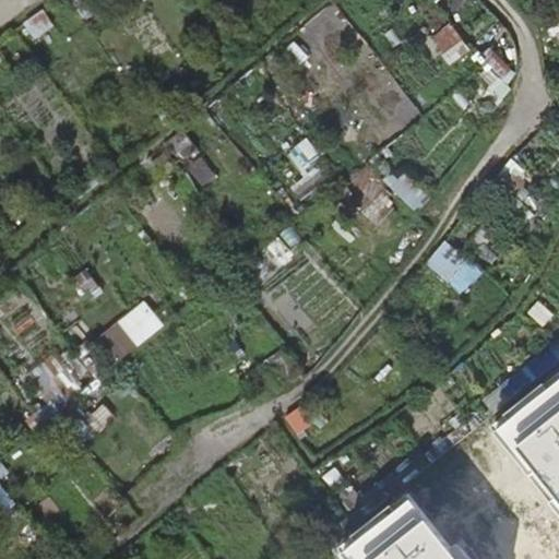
[(450,22),(430,38),(452,64),(473,48),(450,22)]
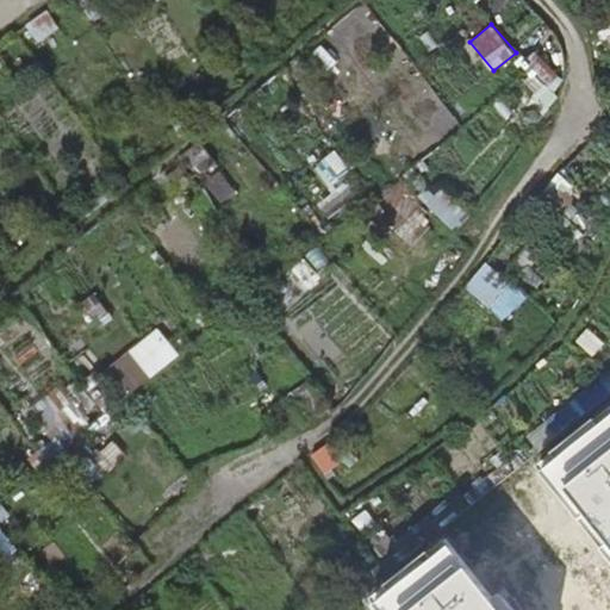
[(311,163),(330,205),(360,192),(341,150),(311,163)]
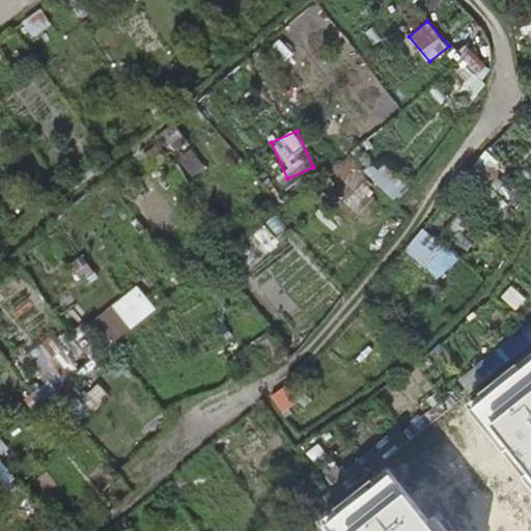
[(355,175),(334,194),(357,220),(378,200),(355,175)]
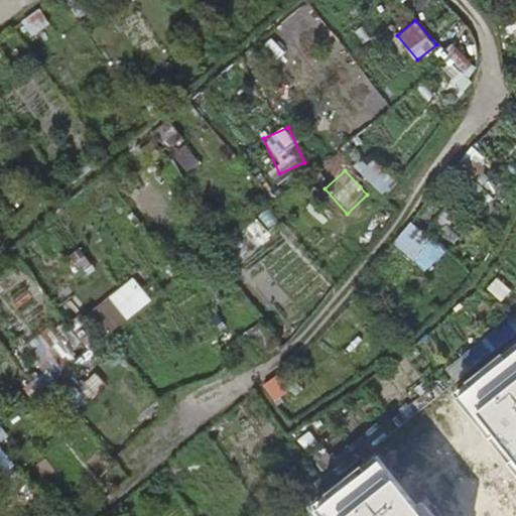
[(429,273),(447,251),(412,221),(393,242),(429,273)]
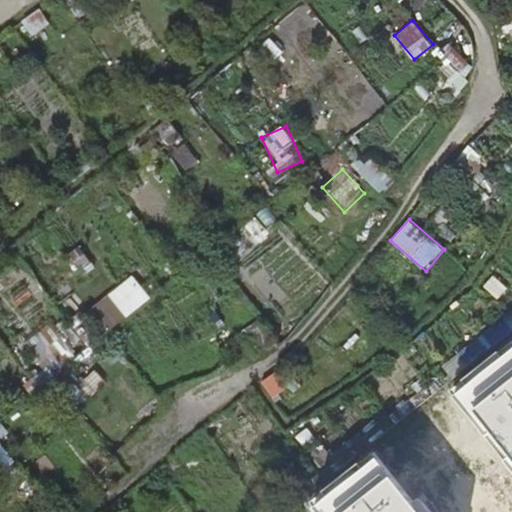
[(89,307),(108,331),(152,298),(133,274),(89,307)]
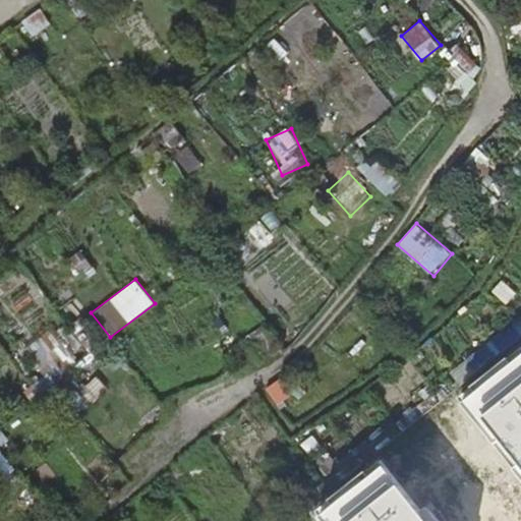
[(520,354),(466,398),(520,467),(520,354)]
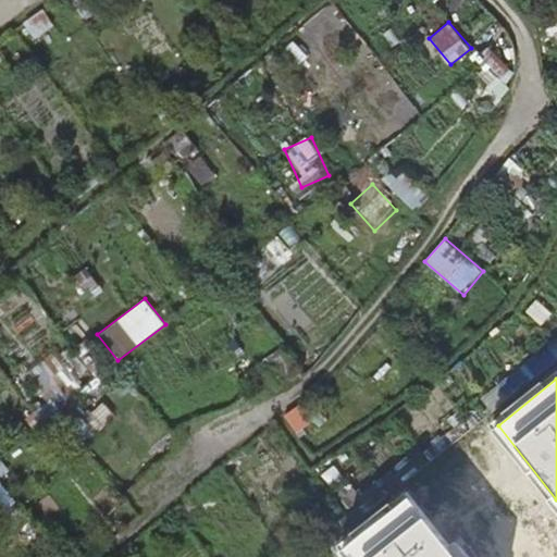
[(302,404),(284,416),(297,434),(314,421),(302,404)]
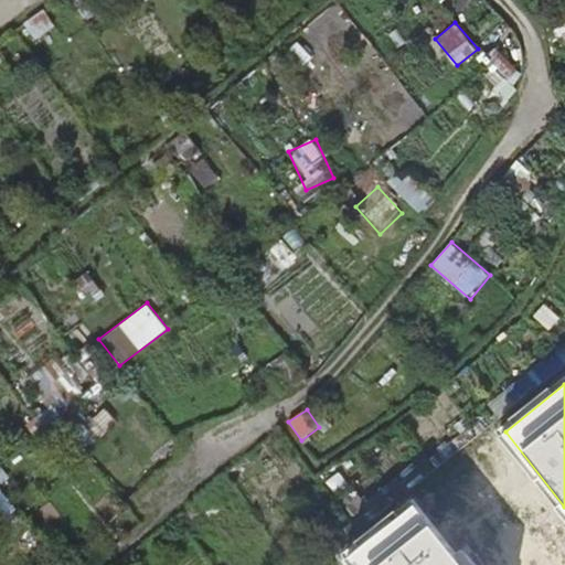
[(466,557),(420,500),(351,555),(358,564),(483,564),(473,552),(466,557)]
